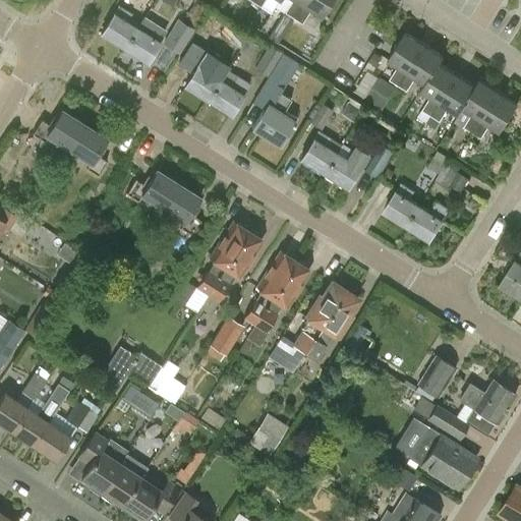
[(291,0),(269,38),(277,43),(293,18),(303,0),(291,0)]
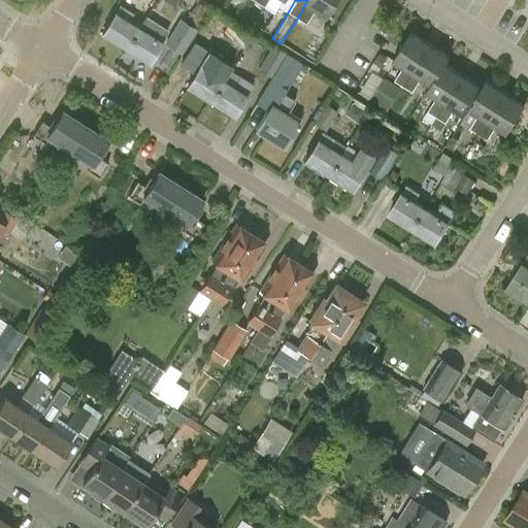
[(335,0),(307,0),(297,19),(305,24),(314,10),(325,18),(335,0)]
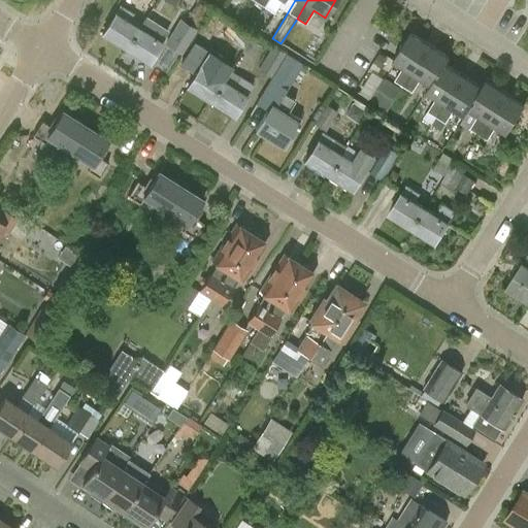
[(120,6),(116,13),(102,34),(125,48),(138,28),(127,21),(132,13),(120,6)]
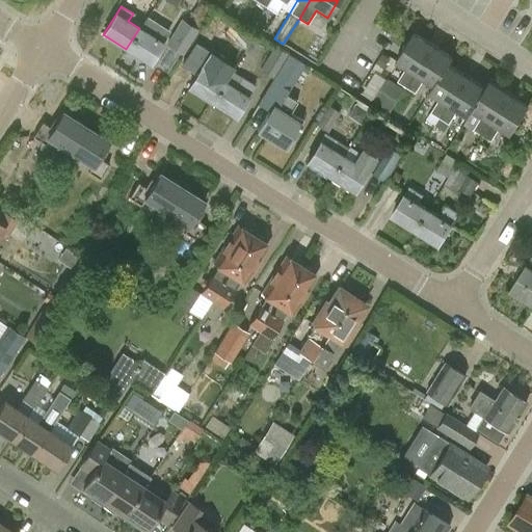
[(147,16),(139,28),(126,49),(150,63),(167,35),(156,28),(158,24),(147,16)]
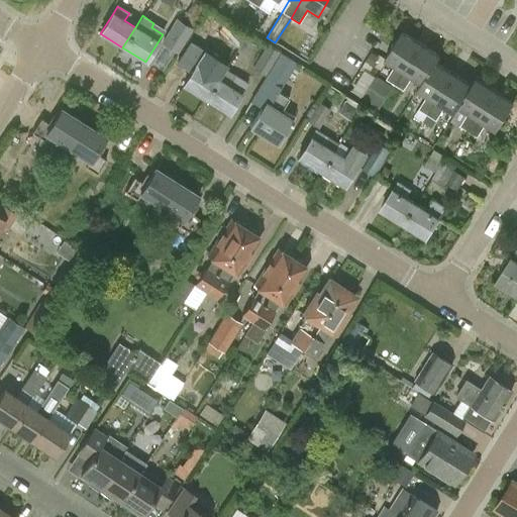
[(190,28),(177,20),(162,42),(176,52),(190,28)]
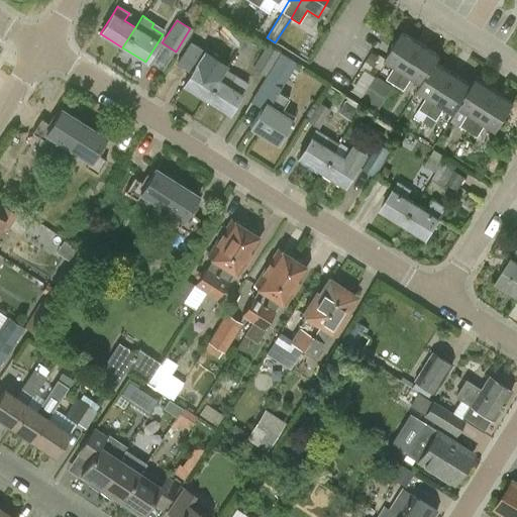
[(217,35),(238,48),(243,39),(229,31),(222,27),(217,35)]
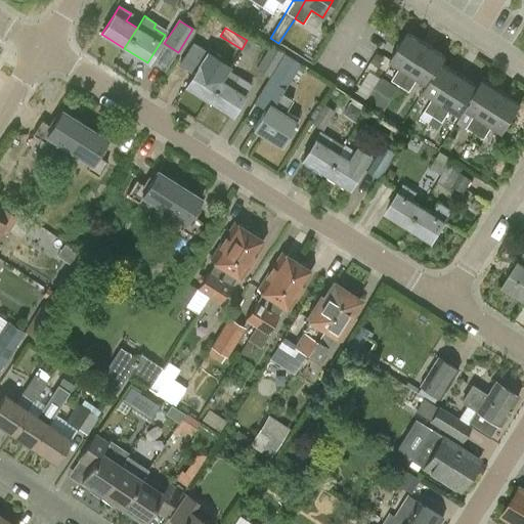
[(400,86),(427,44),(407,32),(389,60),(399,67),(392,79),(391,80),(400,86)]
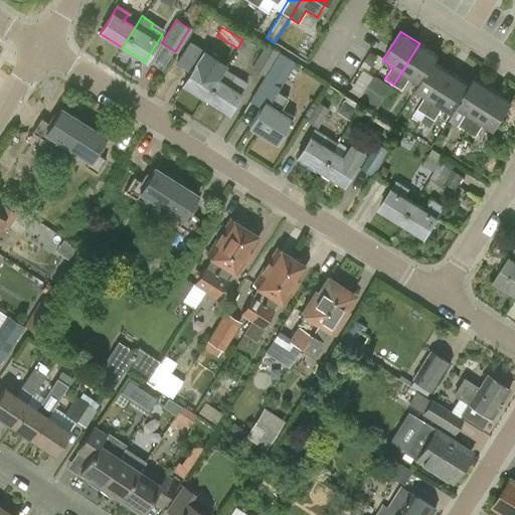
[(248,54),(253,46),(242,39),(237,48),(248,54)]
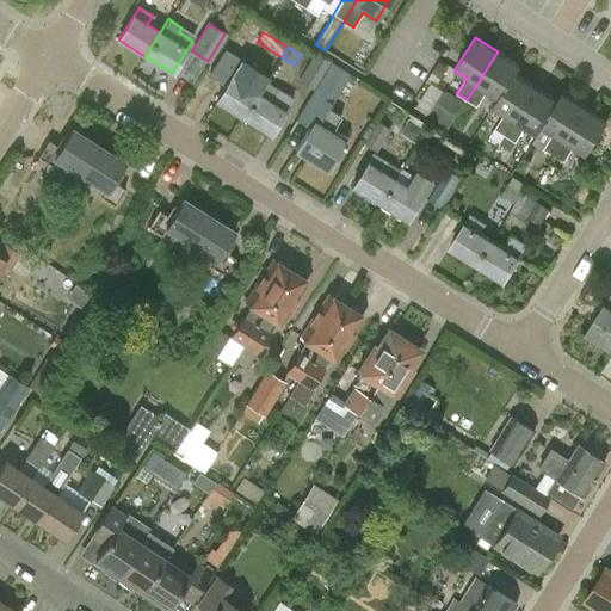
[(519,66),(498,51),(467,100),(477,106),(487,92),(498,98),(516,74),(519,66)]
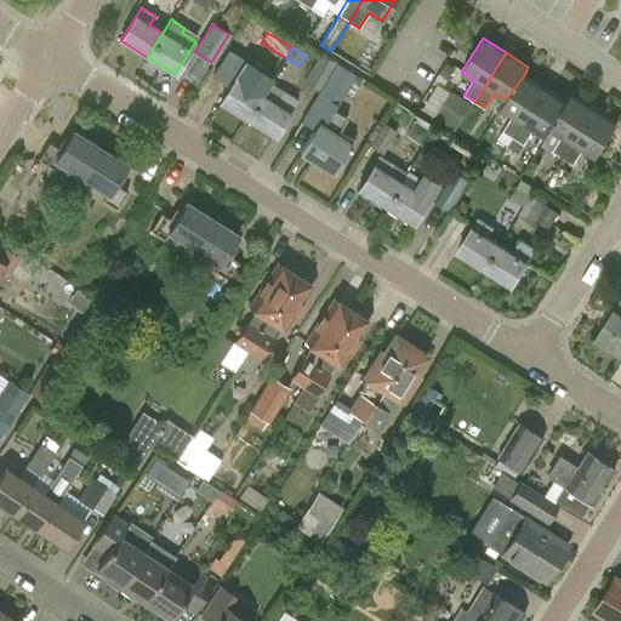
[(320,53),(303,80),(318,90),(335,63),(320,53)]
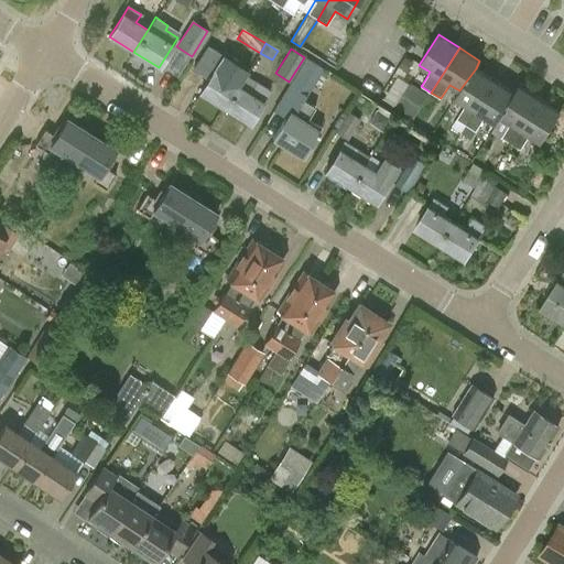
[(224,54),(214,71),(199,93),(224,109),(238,86),(227,79),(237,63),(224,54)]
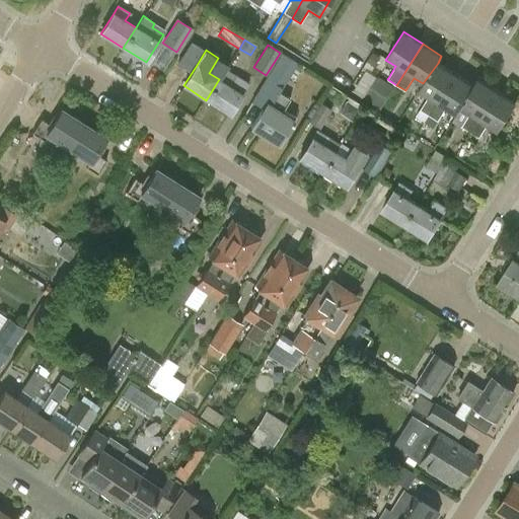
[(282,54),(252,101),(263,108),(268,100),(271,102),(280,88),(296,63),(282,54)]
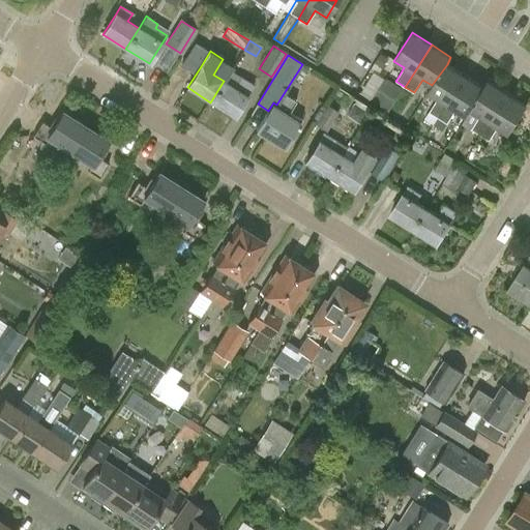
[(447,64),(432,85),(428,92),(438,98),(430,112),(439,118),(465,76),(447,64)]
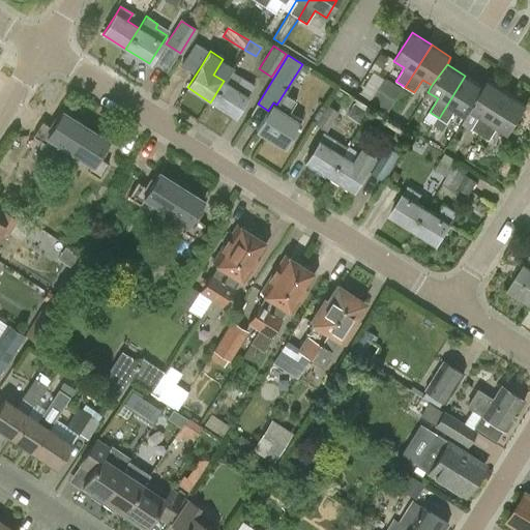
[(231,70),(224,81),(210,102),(233,117),(246,95),(254,85),(231,70)]
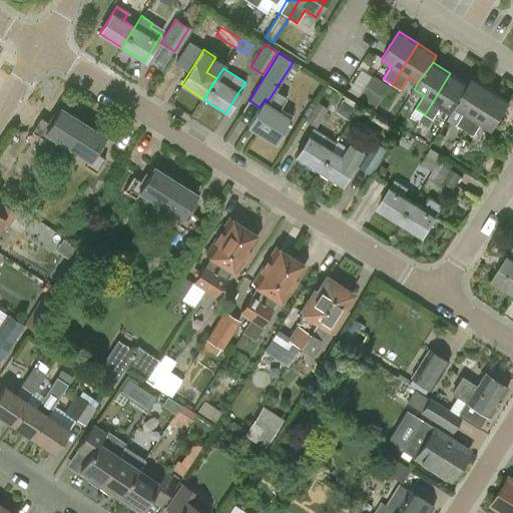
[(450,73),(425,114),(433,119),(441,106),(451,112),(447,120),(448,121),(468,85),(450,73)]
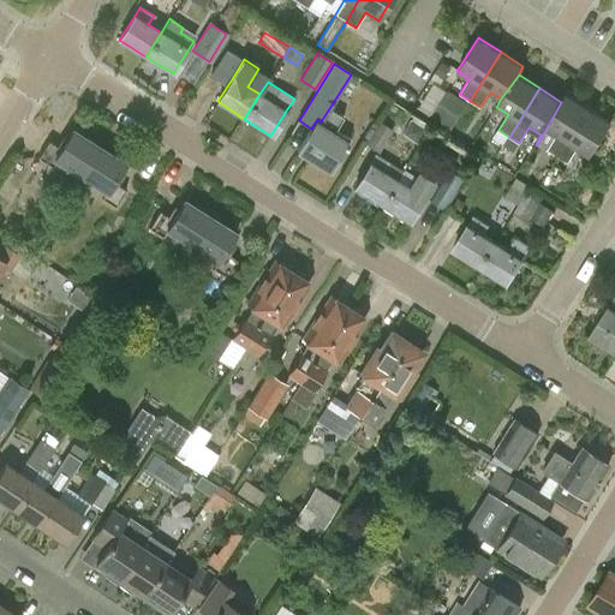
[(447,90),(433,115),(451,126),(466,102),(447,90)]
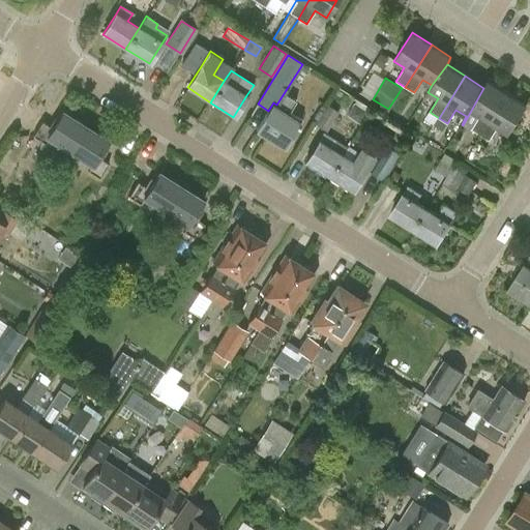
[(483,88),(463,125),(470,129),(471,128),(480,135),(507,93),(488,81),(483,88)]
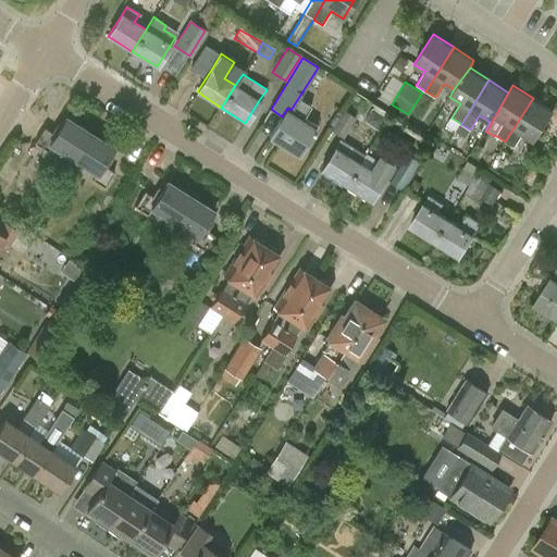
[(282,116),(269,137),(297,155),(306,143),(317,150),(337,119),(300,95),(291,110),(287,108),(282,116)]
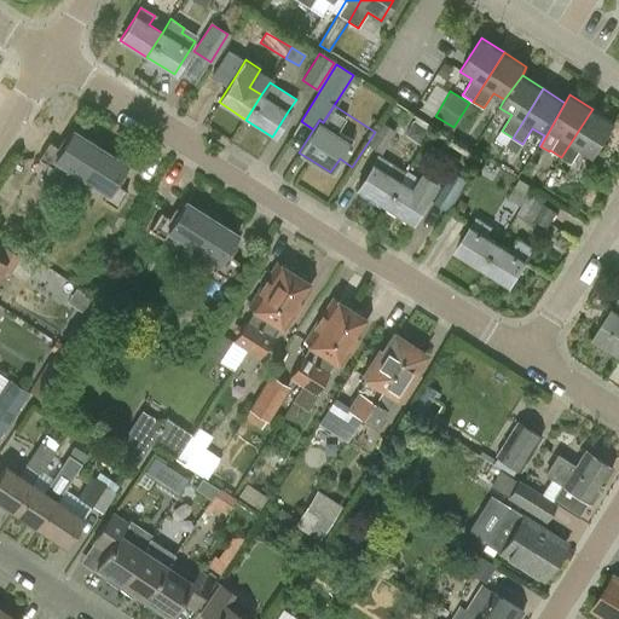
[(593,109),(561,157),(572,163),(582,149),(595,156),(615,123),(593,109)]
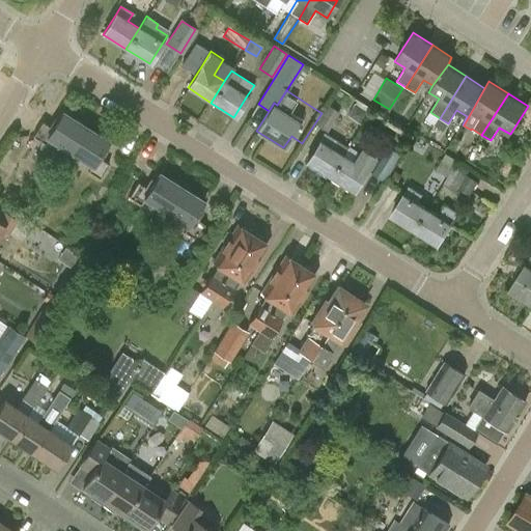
[(327,132),(339,112),(327,105),(315,124),(327,132)]
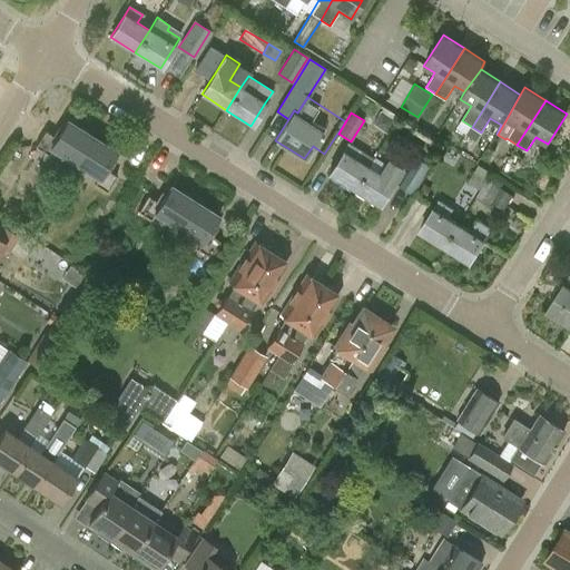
[(59,127),(56,131),(53,136),(45,130),(36,146),(43,151),(42,158),(67,175),(75,163),(99,177),(95,184),(107,190),(117,176),(109,172),(115,163),(111,159),(116,151),(68,120),(62,129),(59,127)]
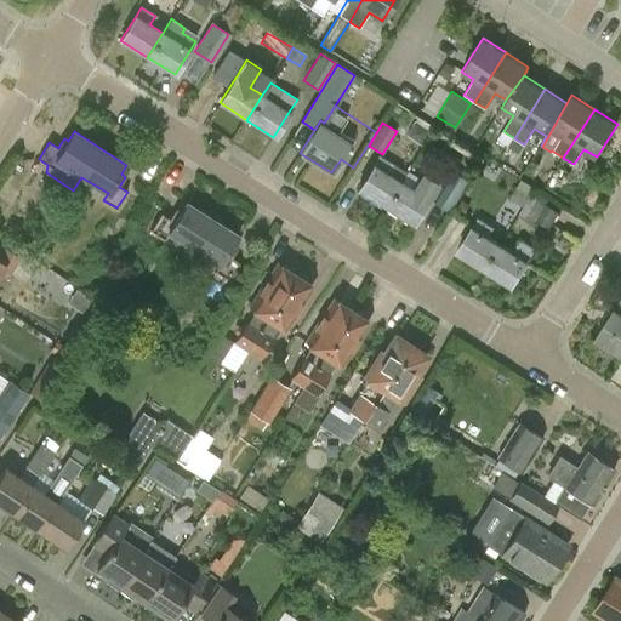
[(379,155),(372,165),(357,189),(385,206),(400,182),(399,182),(406,172),(379,155)]
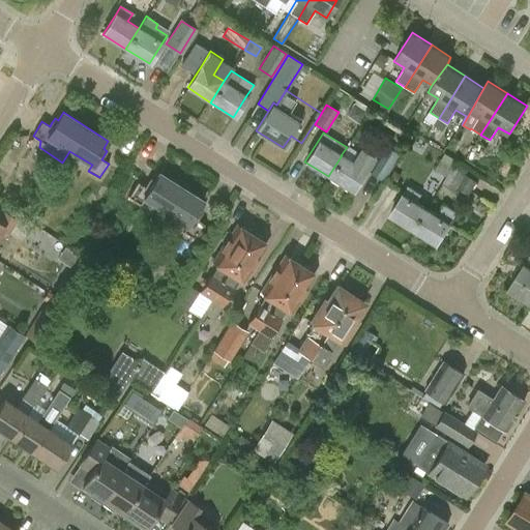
[(446,176),(454,164),(415,141),(409,151),(412,154),(410,157),(421,164),(422,163),(446,176)]
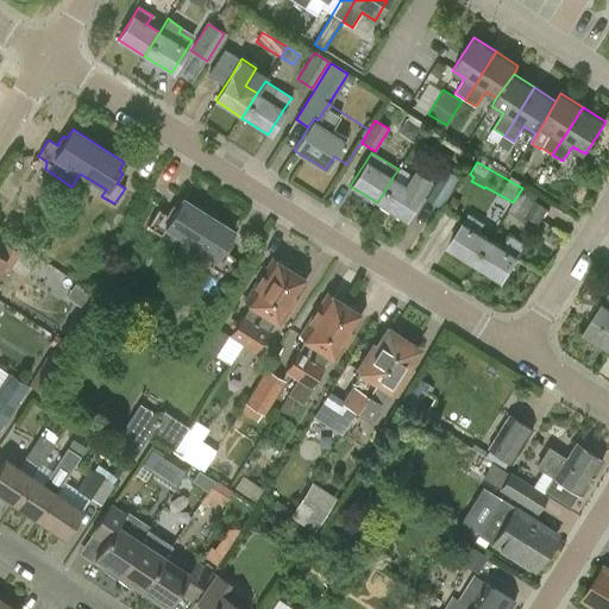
[(403,186),(393,179),(377,202),(403,219),(418,198),(420,199),(432,180),(414,169),(403,186)]
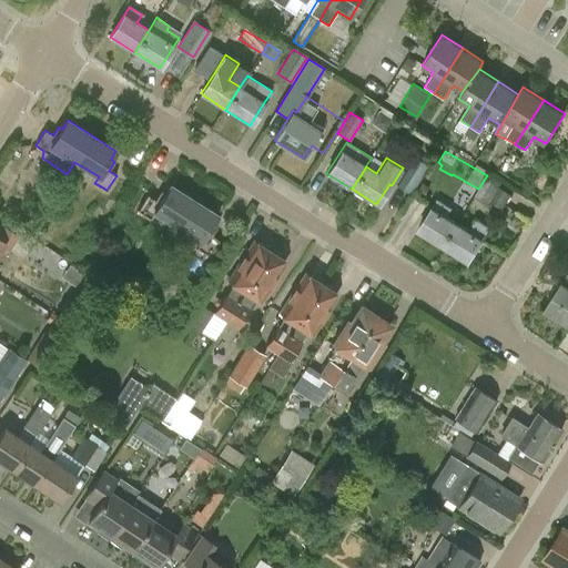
[(487,175),(478,189),(475,195),(489,204),(490,202),(501,210),(511,194),(498,186),(500,184),(487,175)]
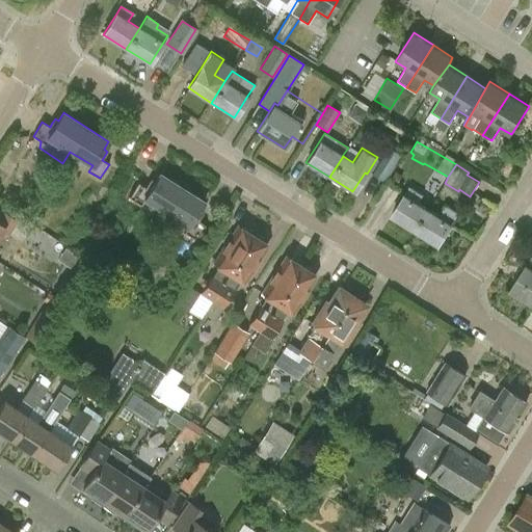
[(151,179),(148,183),(145,187),(138,183),(129,197),(140,205),(144,198),(188,227),(185,232),(196,239),(206,224),(198,220),(204,212),(200,210),(205,203),(159,174),(154,181),(151,179)]
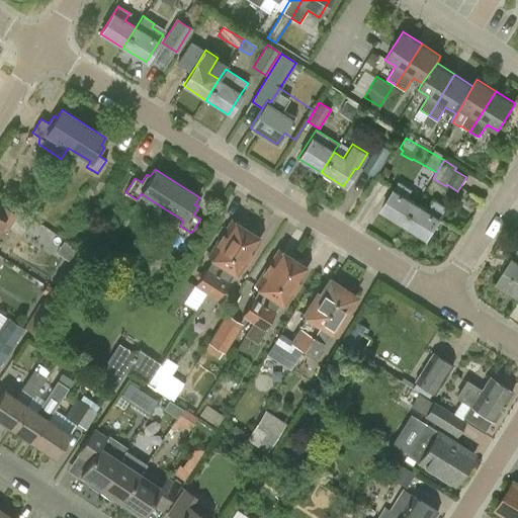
[(399,181),(394,190),(381,210),(404,225),(416,204),(406,198),(412,189),(399,181)]
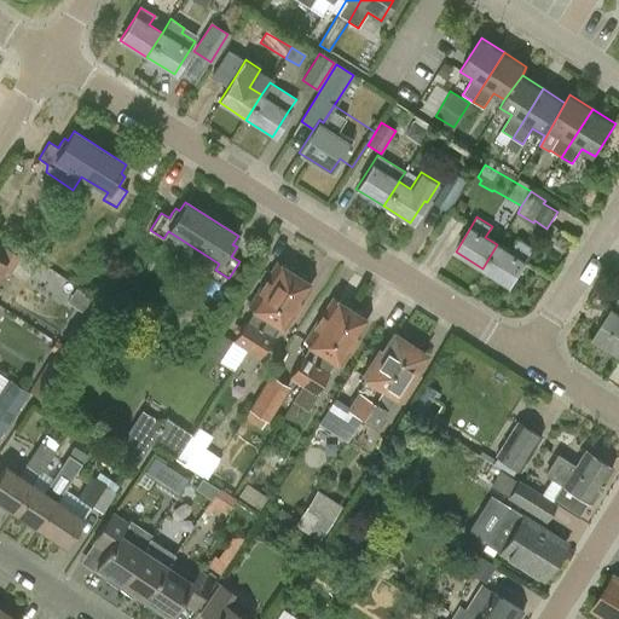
[(510,252),(497,244),(482,268),(510,285),(525,261),(533,248),(519,238),(510,252)]
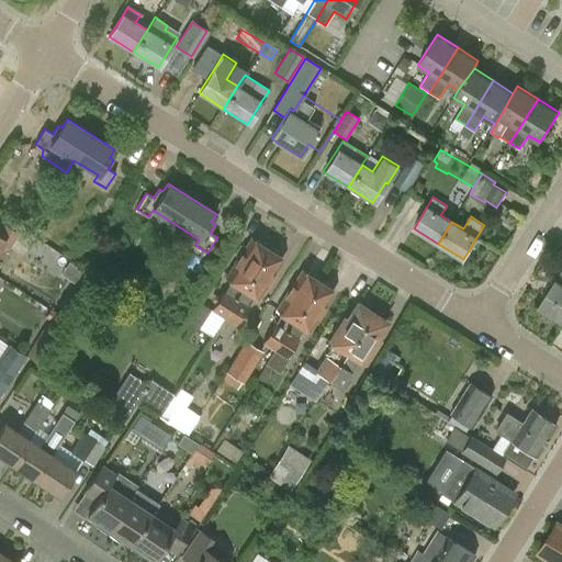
[(6,224),(0,232),(0,245),(1,244),(7,248),(18,232),(6,224)]
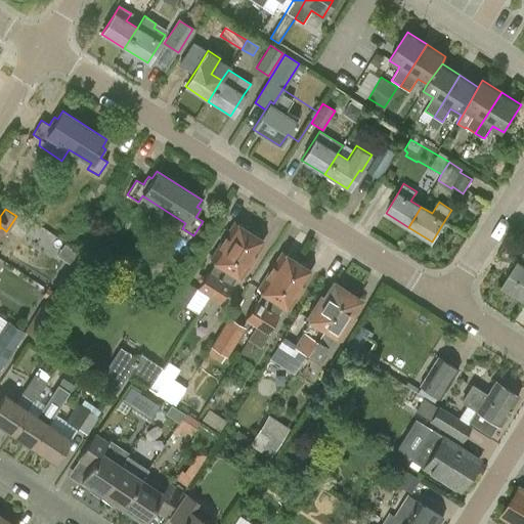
[(210,258),(212,260),(184,306),(197,313),(200,308),(200,309),(250,229),(237,222),(236,224),(234,223),(222,244),(220,242),(210,258)]
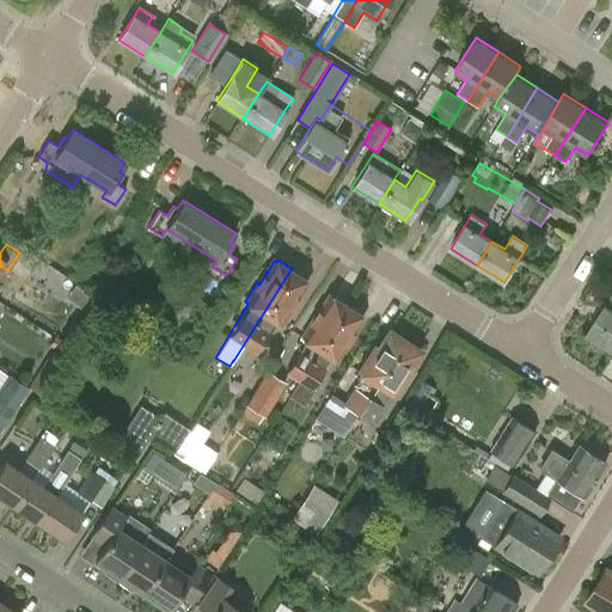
[(292,268),(233,361),(246,368),(276,322),(281,325),(293,306),(291,305),(306,281),(305,280),(306,277),(292,268)]
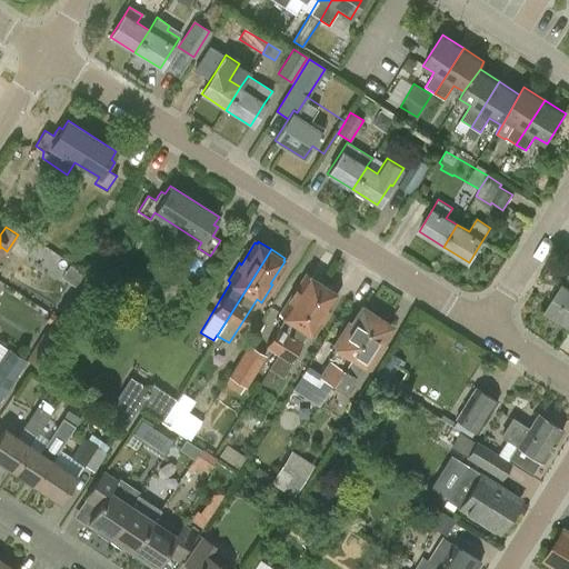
[(91,279),(80,271),(79,272),(75,280),(73,281),(71,285),(82,291),(86,287),(90,279),(91,279)]
